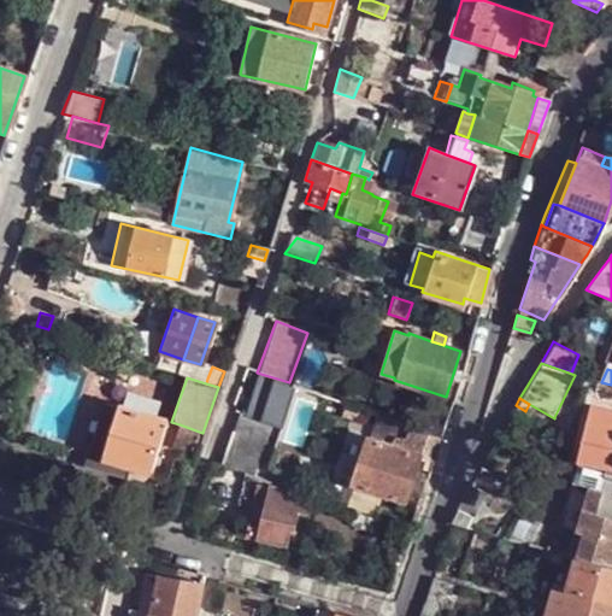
[(104,457),(149,470),(151,468),(156,450),(162,434),(165,420),(121,404),(104,457)]
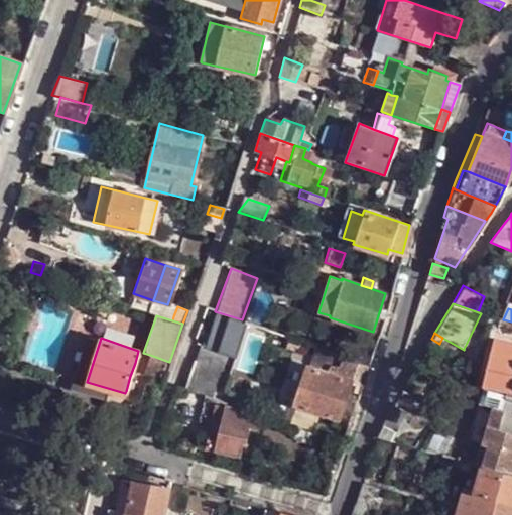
[(288,348),(298,351),(300,344),(290,341),(288,348)]
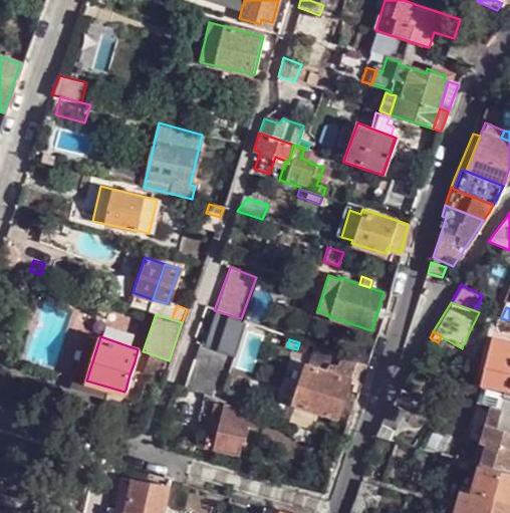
[(183,388),(209,396),(223,352),(197,343),(183,388)]
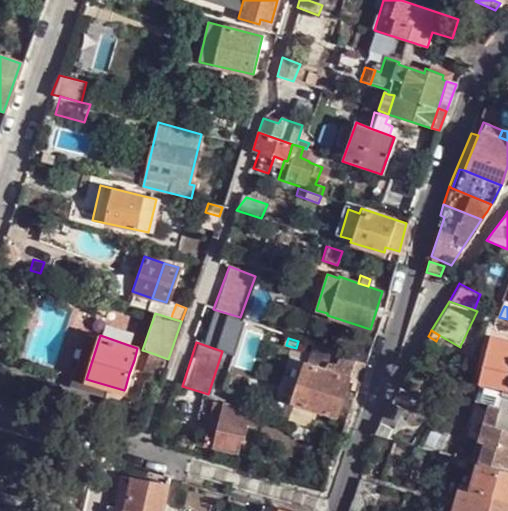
[(347,355),(310,343),(303,363),(341,375),(346,377),(359,380),(365,362),(347,355)]
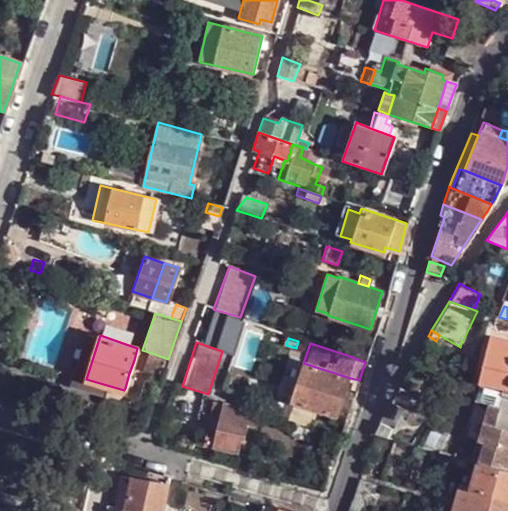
[(507,351),(486,346),(478,381),(501,387),(507,388),(507,351)]
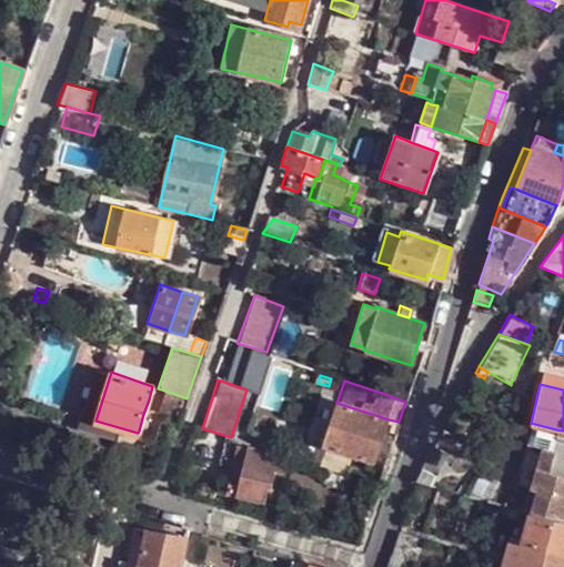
[(143,414),(153,417),(159,403),(149,400),(143,414)]
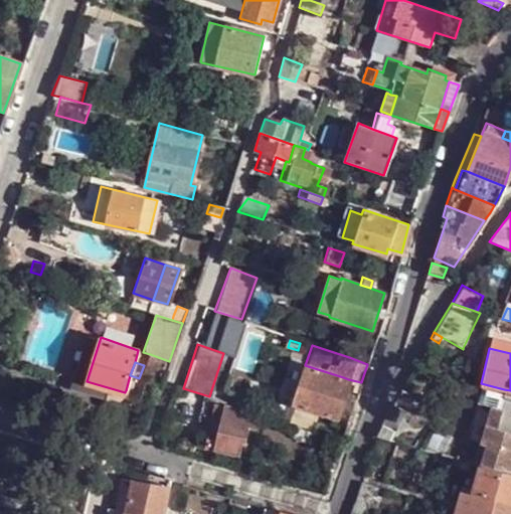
[(283,398),(293,401),(305,365),(295,363),(283,398)]
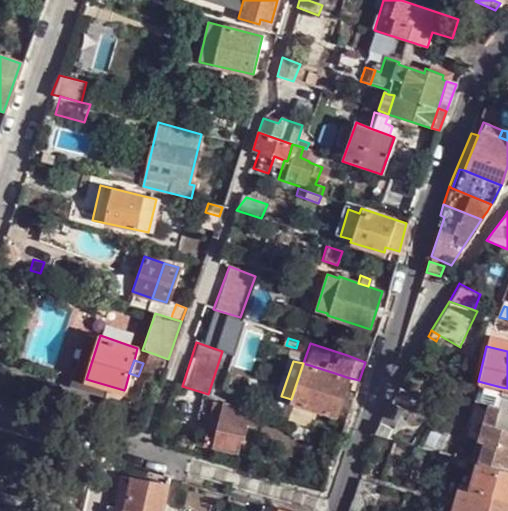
[(333,414),(346,377),(341,375),(303,363),(291,399),(291,400),(333,414)]
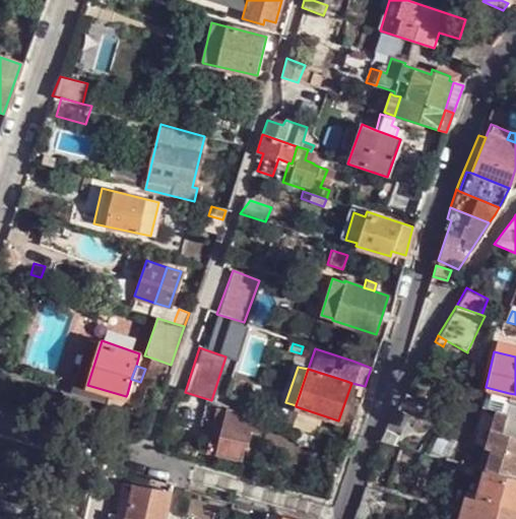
[(127,394),(135,396),(140,382),(131,379),(127,394)]
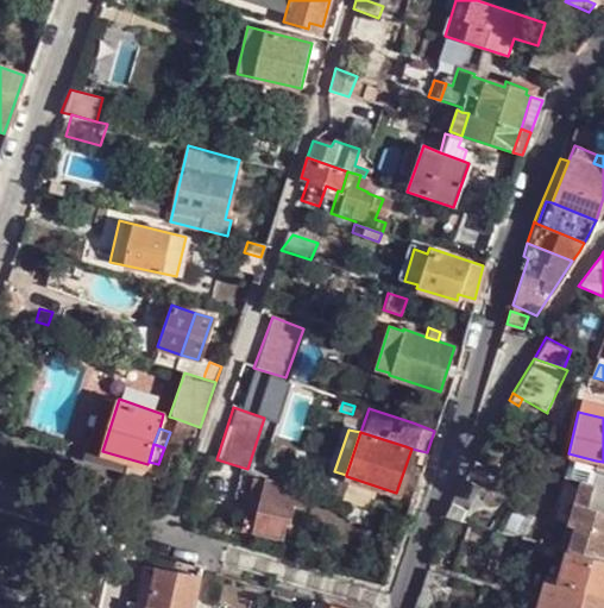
[(567,458),(564,470),(589,477),(595,464),(567,458)]
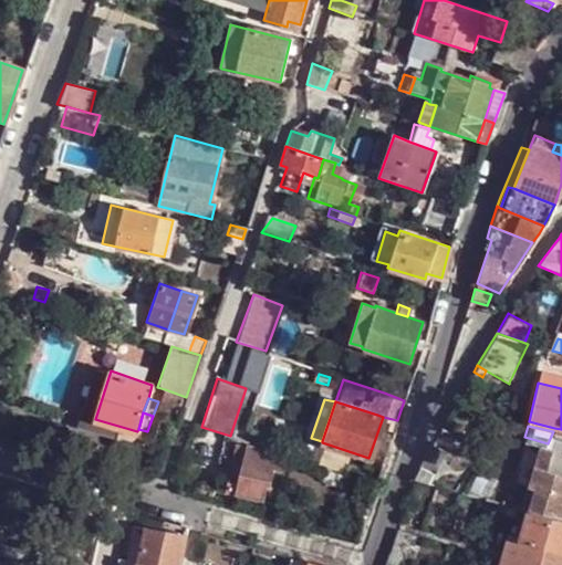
[(561,433),(553,431),(548,443),(561,448),(561,433)]
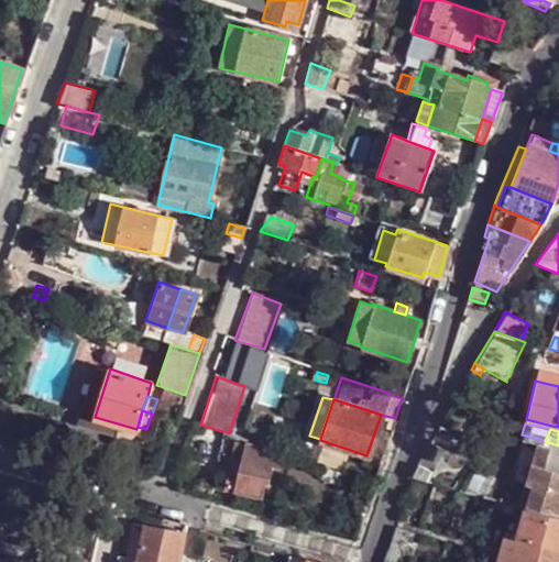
[(236,475),(244,442),(236,440),(227,472),(236,475)]
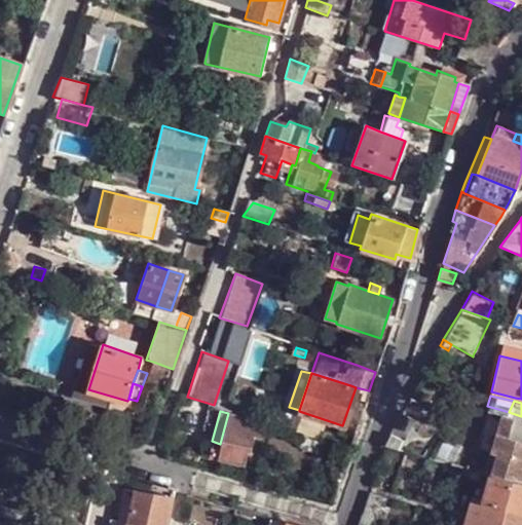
[(399,448),(411,417),(405,413),(399,411),(382,443),(399,448)]
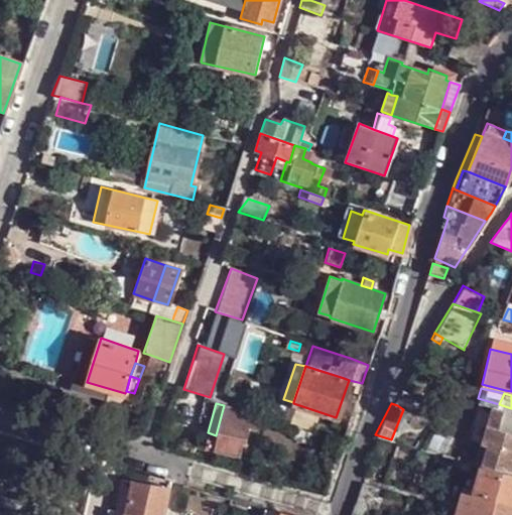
[(511,408),(499,404),(493,426),(502,429),(510,431),(511,431),(511,408)]
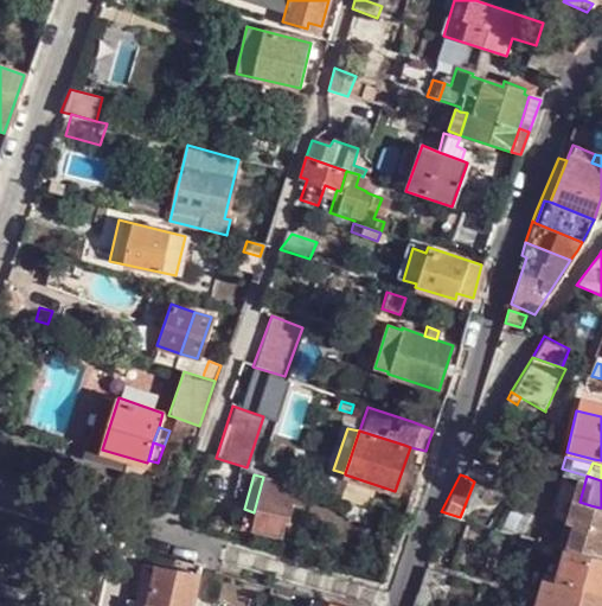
[(241,524),(276,534),(280,520),(283,521),(287,505),(298,508),(303,486),(263,477),(254,512),(244,509),(241,524)]
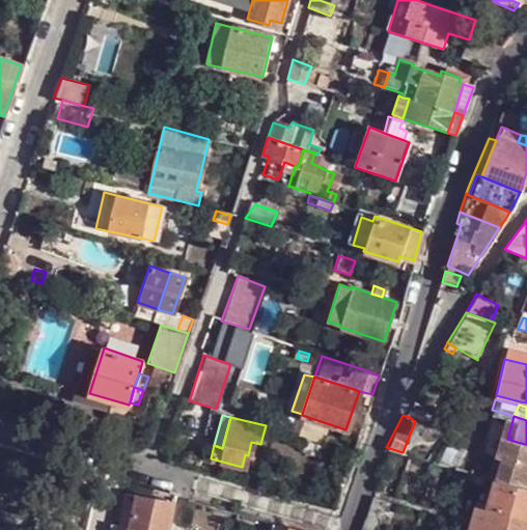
[(301,450),(319,456),(323,445),(304,440),(301,450)]
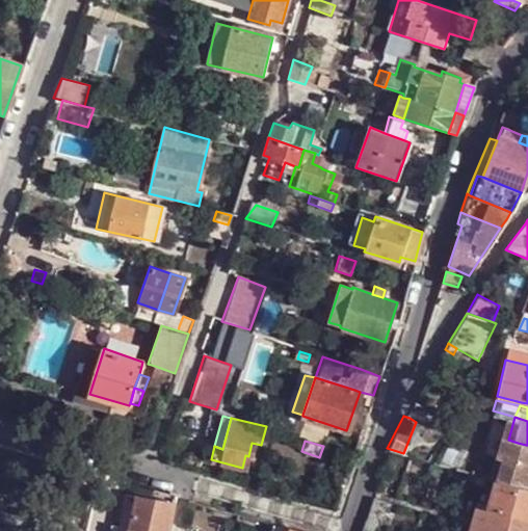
[(518,443),(506,482),(515,485),(526,445),(518,443)]
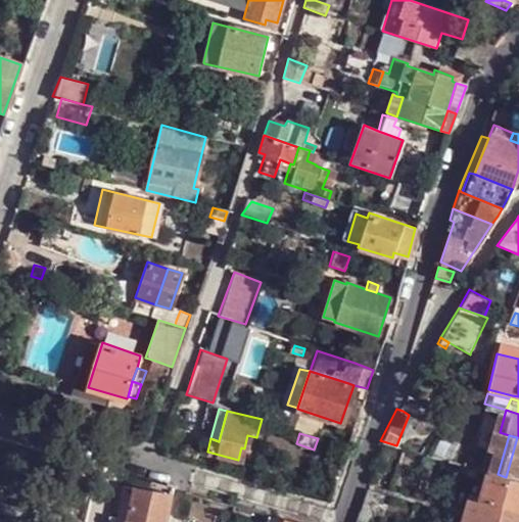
[(518,437),(517,437),(506,477),(518,480),(518,437)]
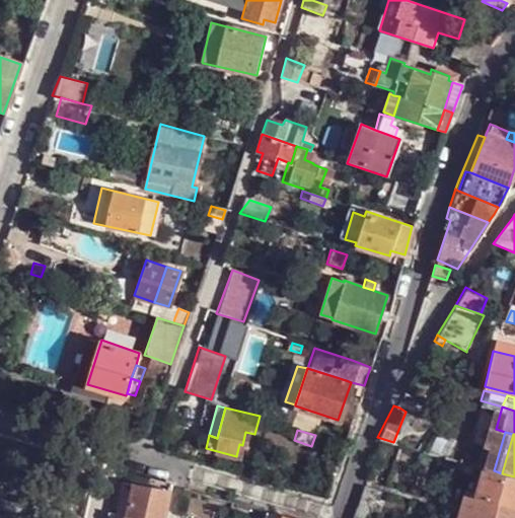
[(514,517),(514,476),(502,473),(494,470),(483,467),(475,494),(468,517),(514,517)]
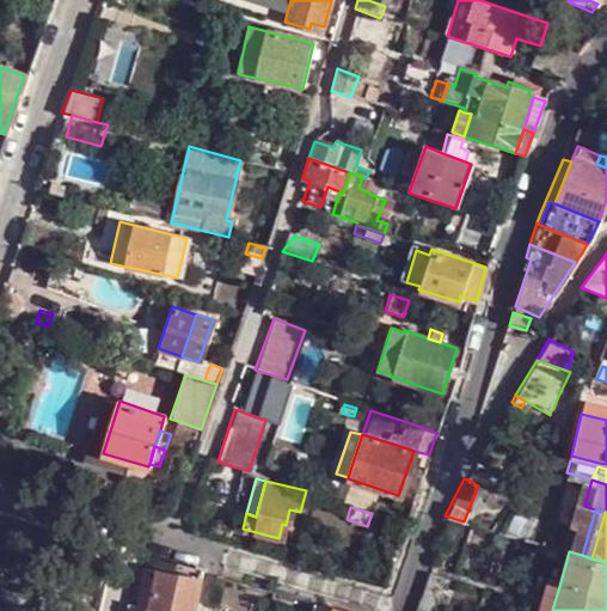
[(133,610),(190,610),(198,580),(142,569),(133,610)]
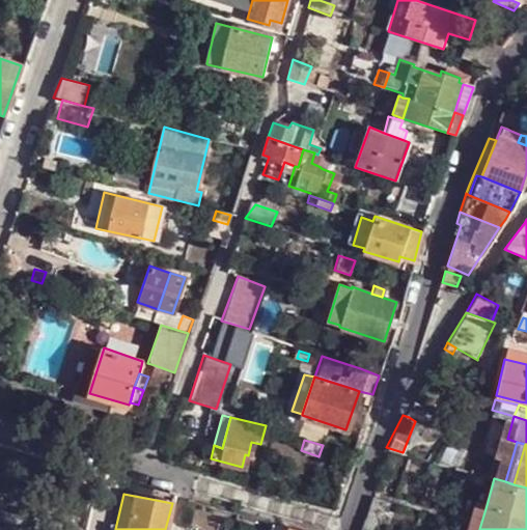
[(369,495),(358,529),(383,529),(392,502),(369,495)]
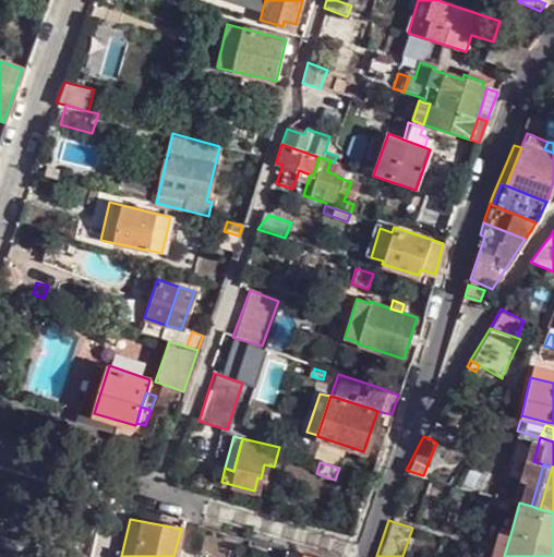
[(504,556),(512,531),(498,528),(490,556),(504,556)]
